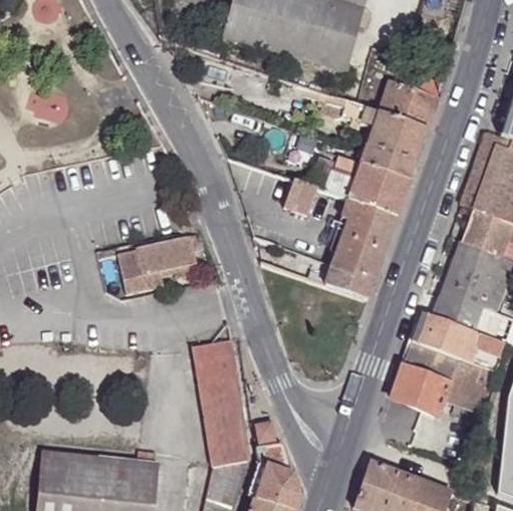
[(231,0),(222,33),(343,66),(362,0),(231,0)]
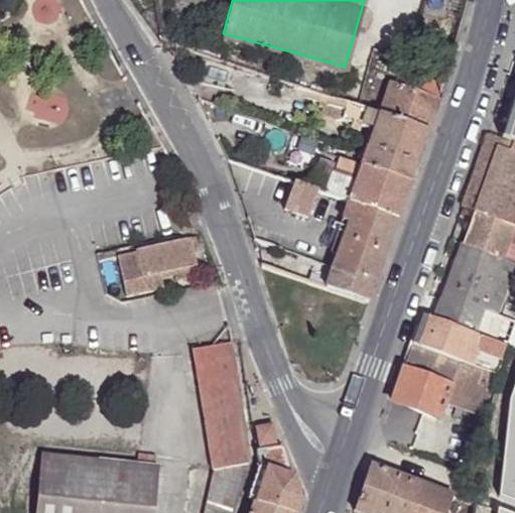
[(389,81),(379,112),(426,128),(442,83),(416,75),(411,88),(389,81)]
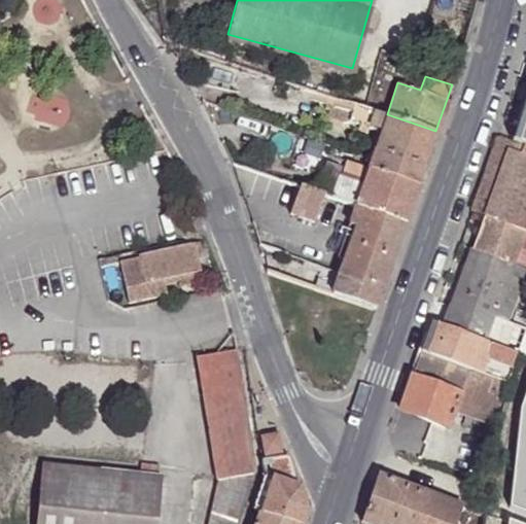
[(380,112),(353,102),(347,120),(374,129),(378,118),(380,112)]
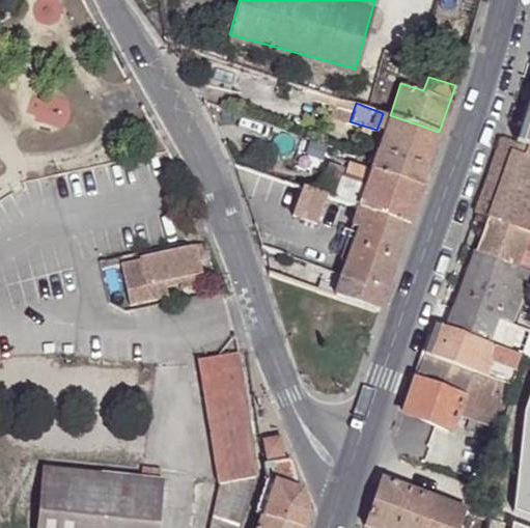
[(529,110),(521,138),(529,141),(529,110)]
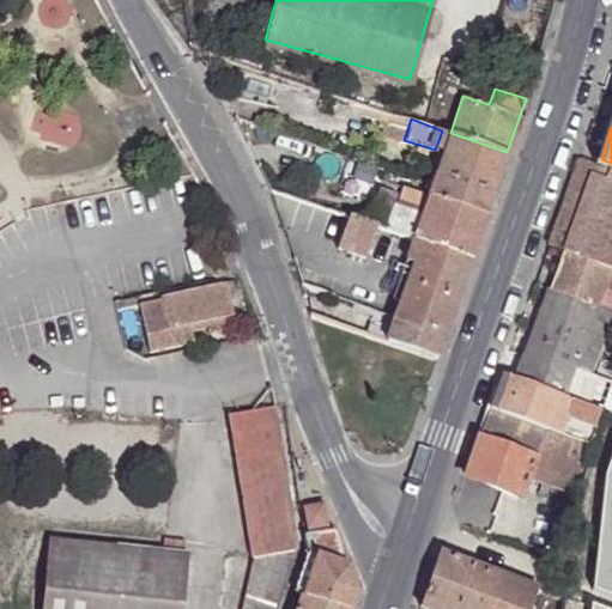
[(507,152),(450,133),(447,141),(443,152),(428,193),(486,214),(507,152)]
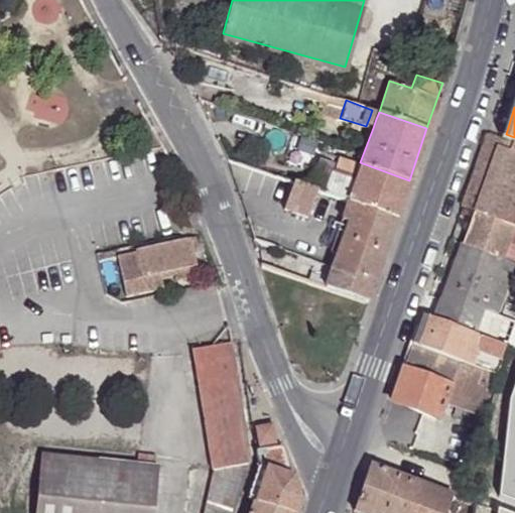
[(370,116),(366,126),(373,128),(376,119),(370,116)]
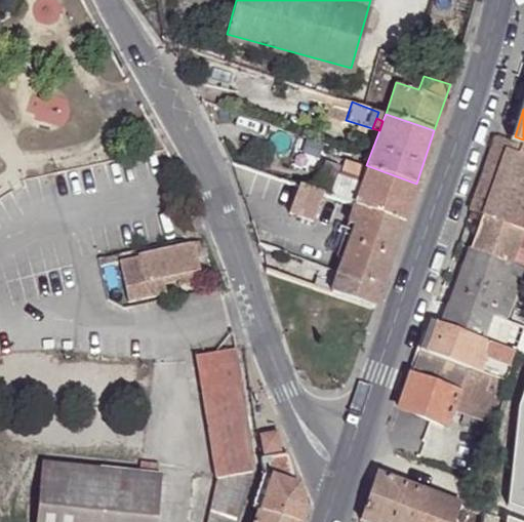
[(496,130),(483,171),(494,175),(509,134),(496,130)]
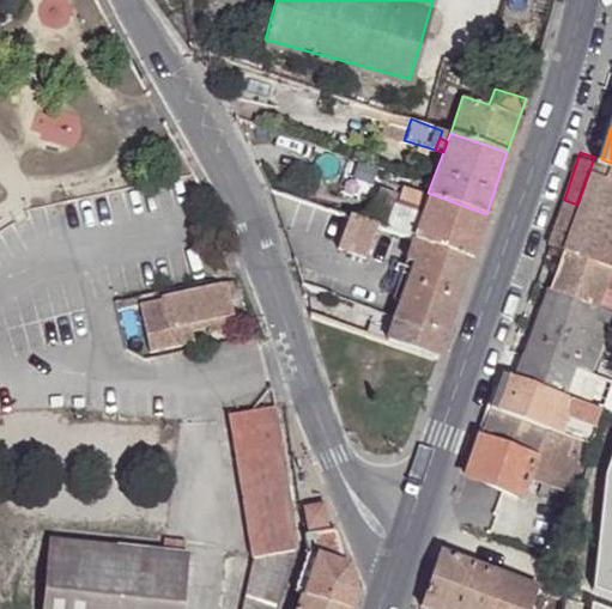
[(611,163),(601,159),(594,157),(577,205),(611,215),(611,163)]
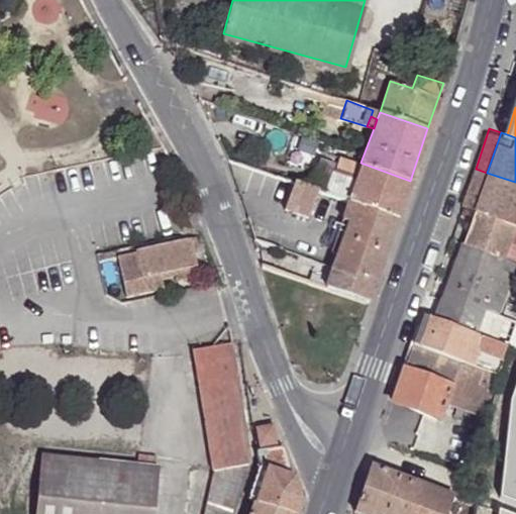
[(410,181),(360,163),(338,155),(334,167),(318,161),(310,185),(398,217),(410,181)]
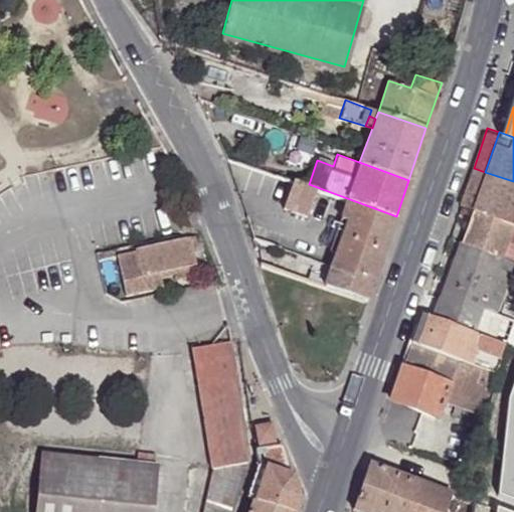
[(474,168),(462,201),(473,205),(485,172),(474,168)]
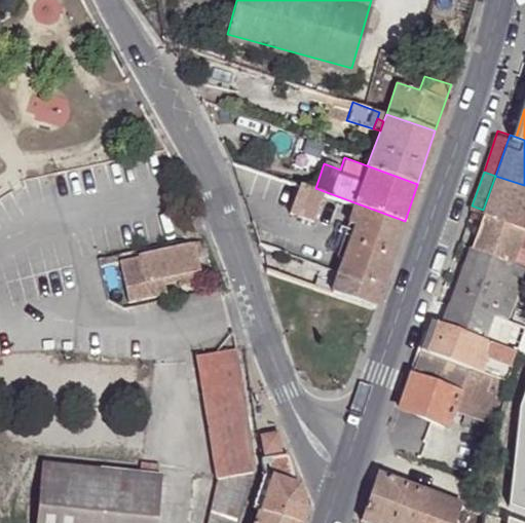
[(299,183),(280,176),(274,192),(292,199),(299,183)]
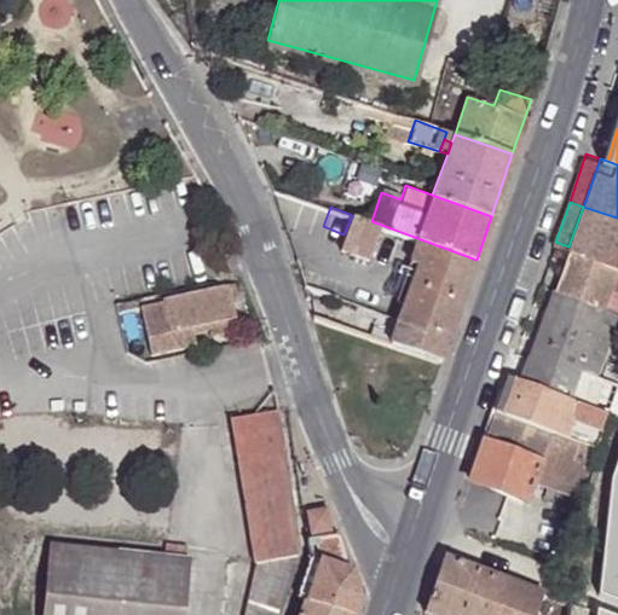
[(569,247),(617,262),(617,218),(583,207),(569,247)]
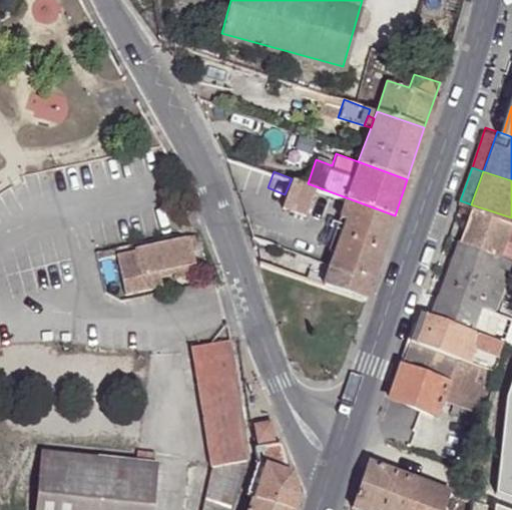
[(395,215),(308,183),(301,181),(292,178),(285,194),(282,202),(327,219),(333,206),(349,212),(330,263),(374,279),(395,215)]
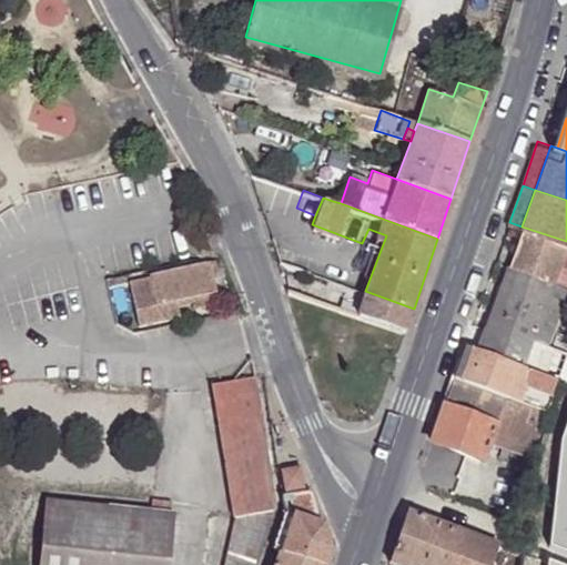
[(566,241),(522,226),(508,263),(556,280),(566,248),(566,241)]
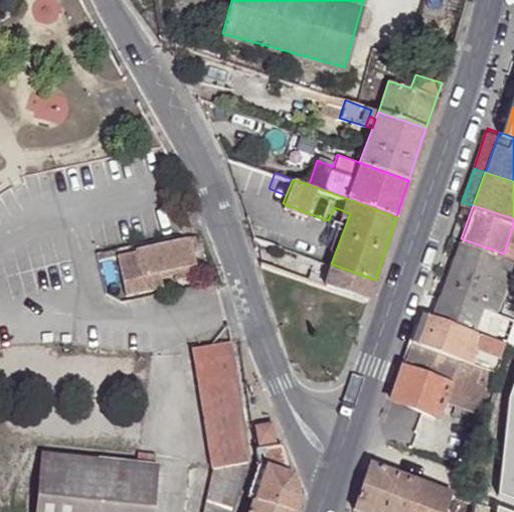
[(461,238),(442,294),(487,307),(489,301),(500,305),(513,267),(513,257),(504,253),(461,238)]
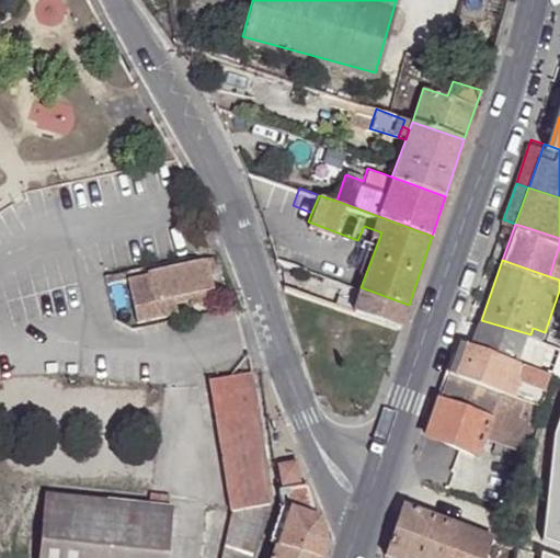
[(213,291),(207,262),(127,279),(137,322),(160,318),(157,302),(175,298),(213,291)]
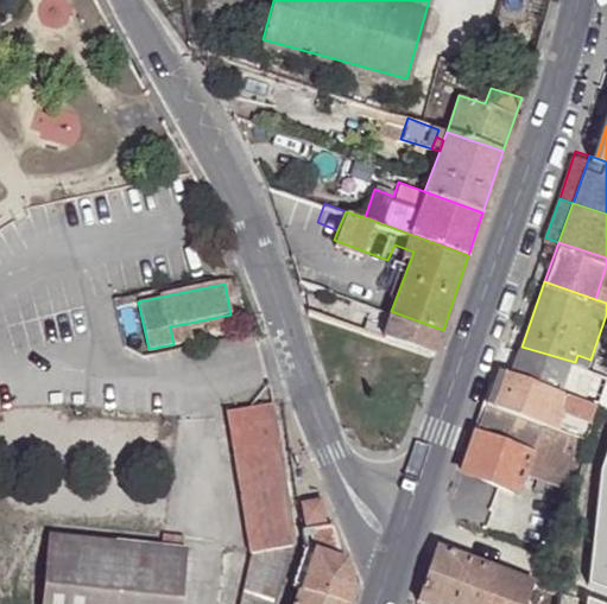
[(443,330),(391,311),(387,322),(358,312),(358,310),(327,299),(322,313),(435,354),(443,330)]
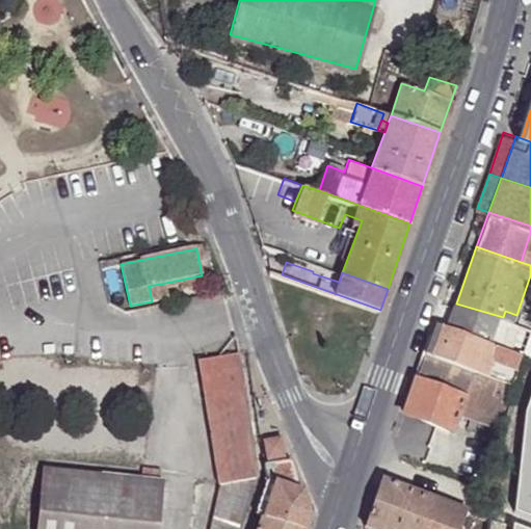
[(204,286),(202,275),(166,283),(167,288),(180,285),(182,290),(204,286)]
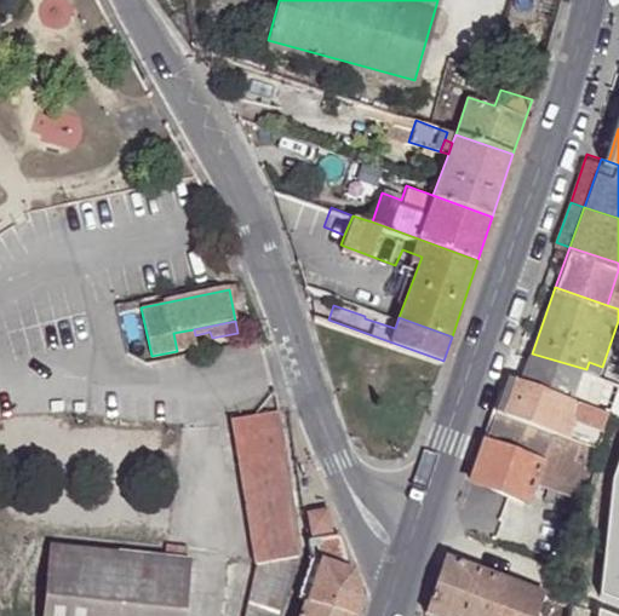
[(177,351),(196,346),(195,335),(194,329),(173,333),(177,351)]
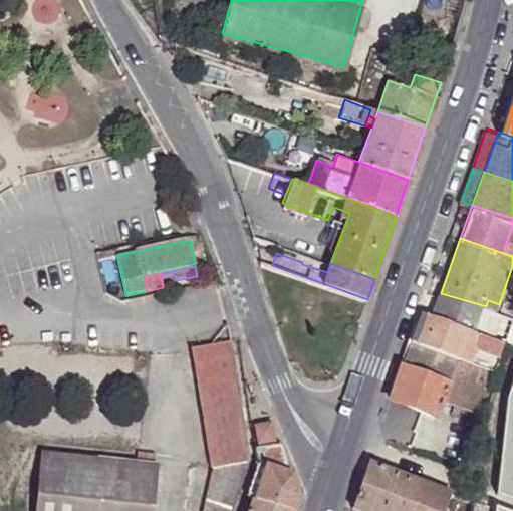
[(441,293),(433,314),(472,328),(472,325),(478,327),(486,306),(441,293)]
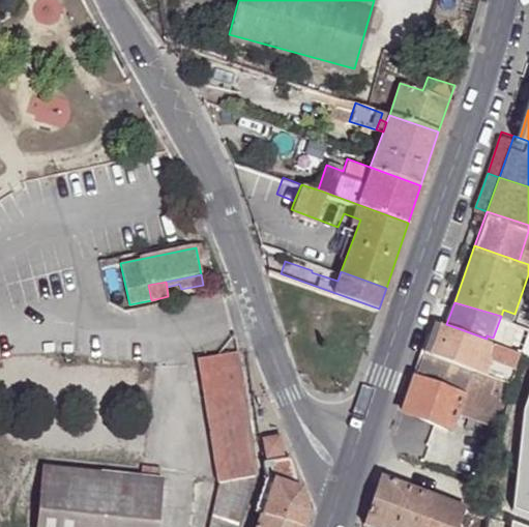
[(503,310),(501,316),(512,320),(515,314),(503,310)]
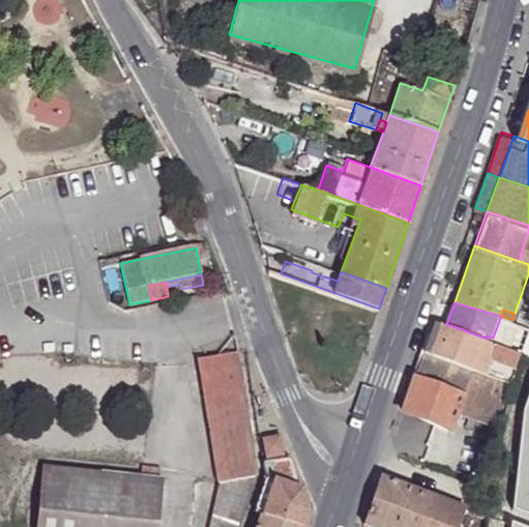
[(487,339),(446,324),(436,320),(425,349),(475,366),(487,339)]
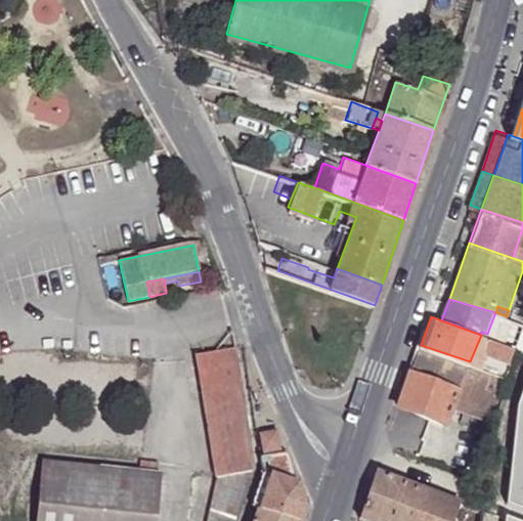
[(421,345),(400,403),(448,421),(453,406),(462,387),(466,374),(477,377),(477,381),(503,390),(503,389),(506,374),(470,361),(421,345)]
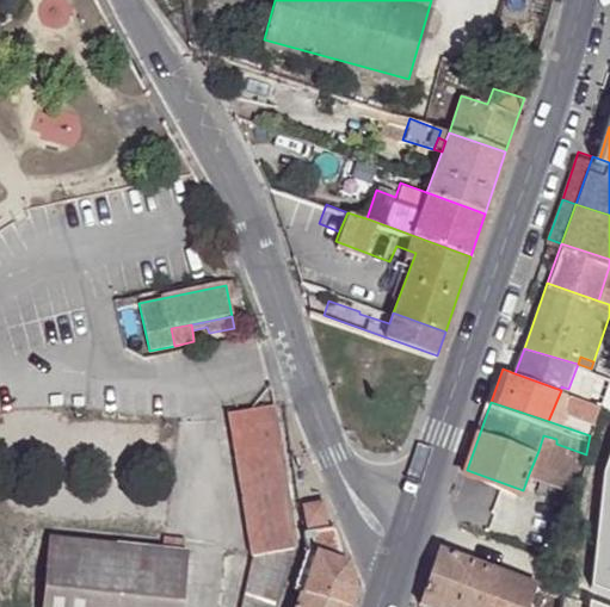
[(239,606),(275,606),(297,546),(277,404),(242,410),(263,550),(239,606)]
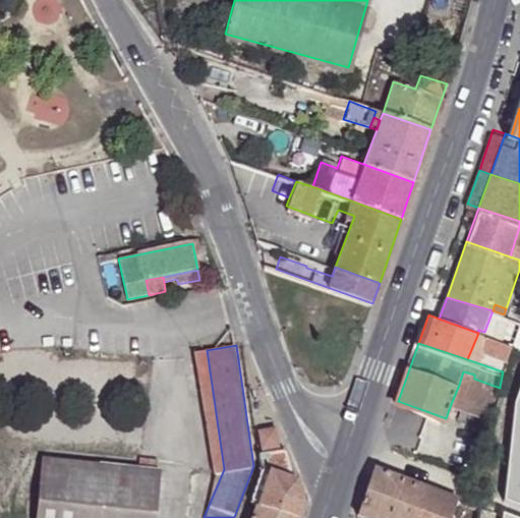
[(459,385),(451,404),(492,416),(500,388),(474,379),(474,375),(463,371),(459,385)]
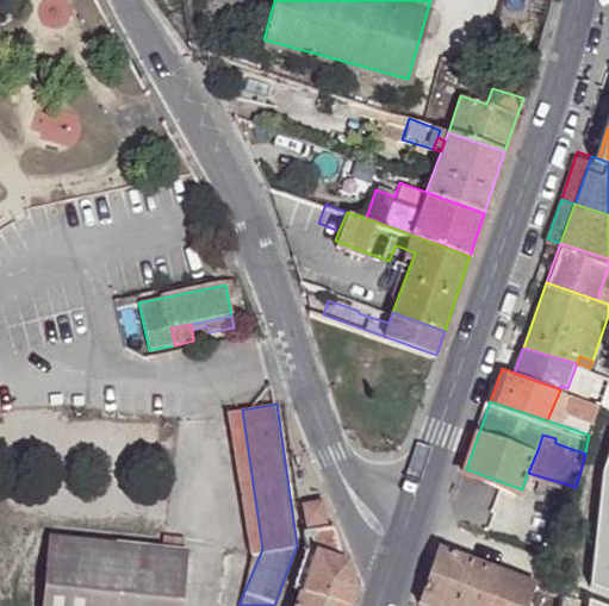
[(323,499),(300,503),(304,526),(327,522),(323,499)]
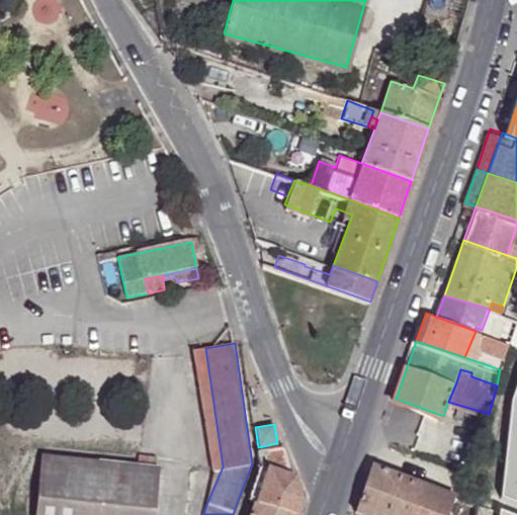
[(283,446),(258,450),(260,466),(249,499),(257,502),(292,514),(296,514),(303,496),(297,480),(293,478),(283,446)]
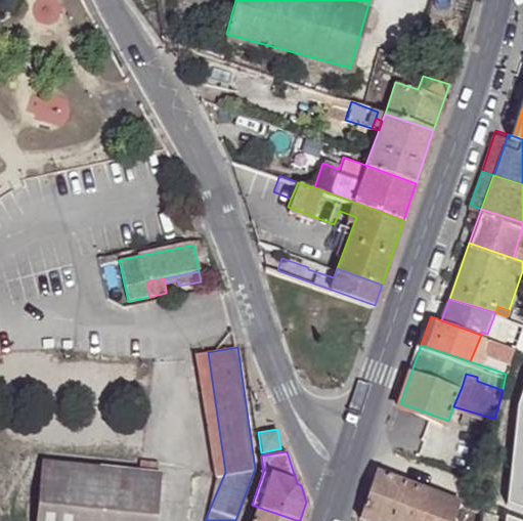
[(389,520),(404,479),(377,469),(360,515),(379,520),(389,520)]
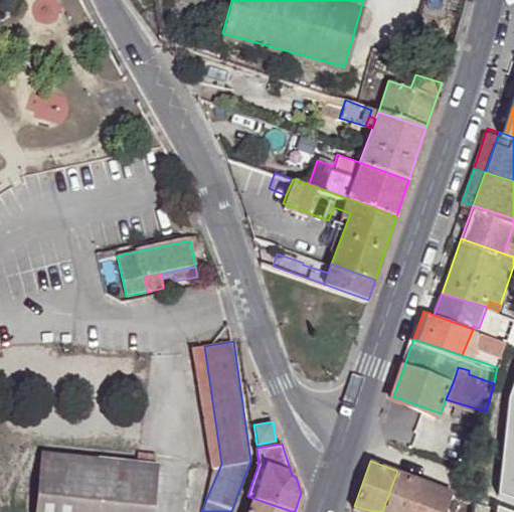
[(148,511),(152,477),(34,463),(27,511),(148,511)]
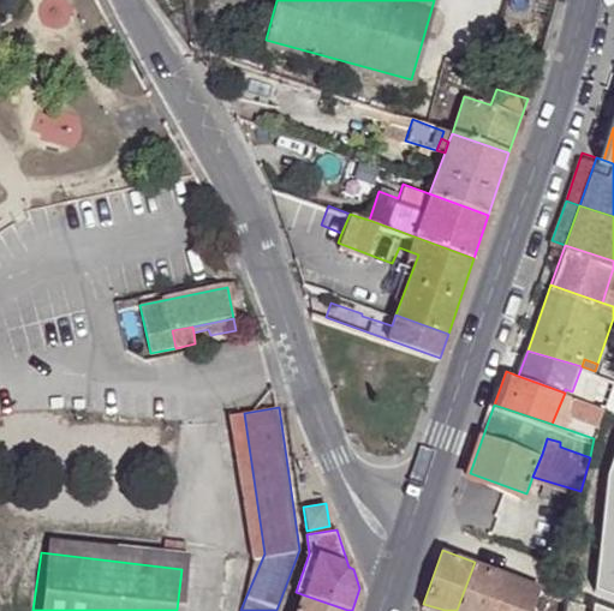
[(457,610),(492,610),(507,574),(475,562),(457,610)]
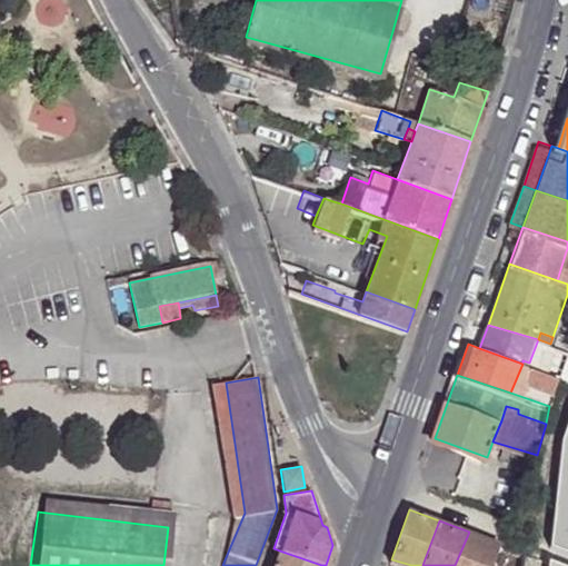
[(496,564),(502,543),(469,532),(455,565),(500,565),(501,565),(496,564)]
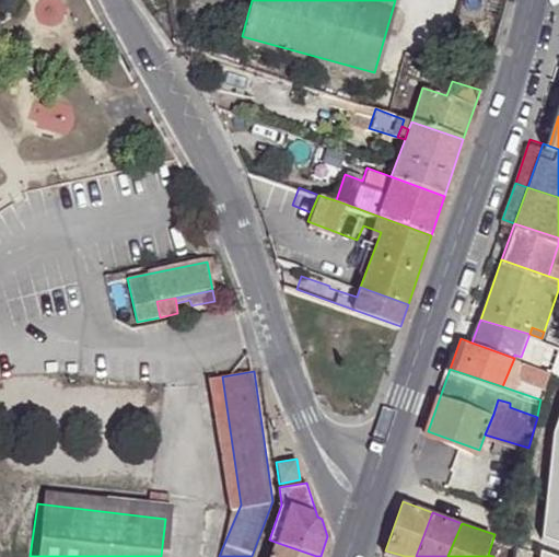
[(316,556),(278,543),(272,556),(316,556)]
